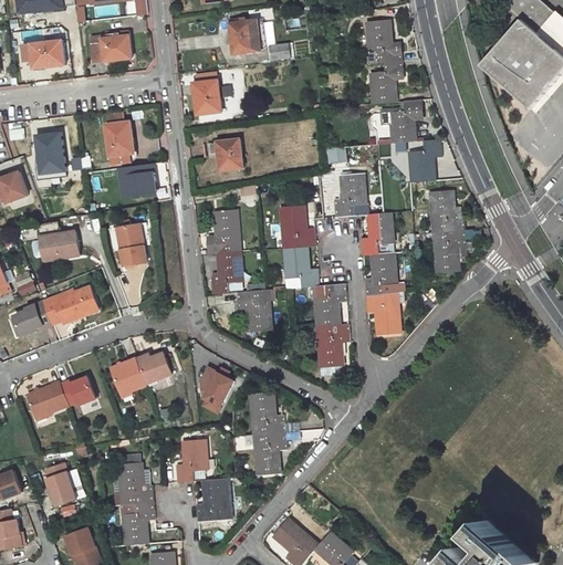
[(82,4),(120,0),(75,0),(76,10),(83,9),(82,4)]
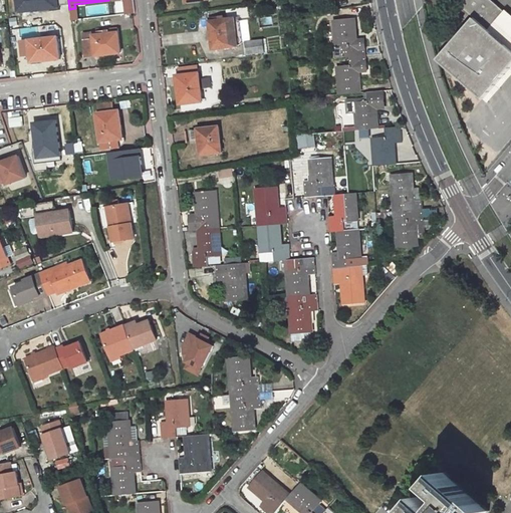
[(121,0),(123,12),(134,11),(132,0),(121,0)]
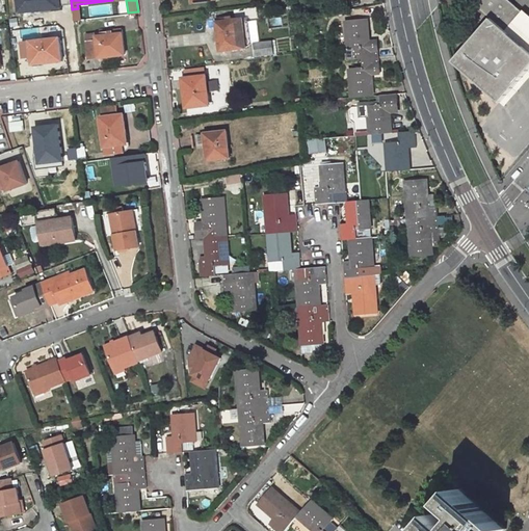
[(449,60),(497,104),(528,65),(528,55),(503,32),(518,15),(501,0),(464,0),(486,20),(481,25),(452,58),(449,60)]
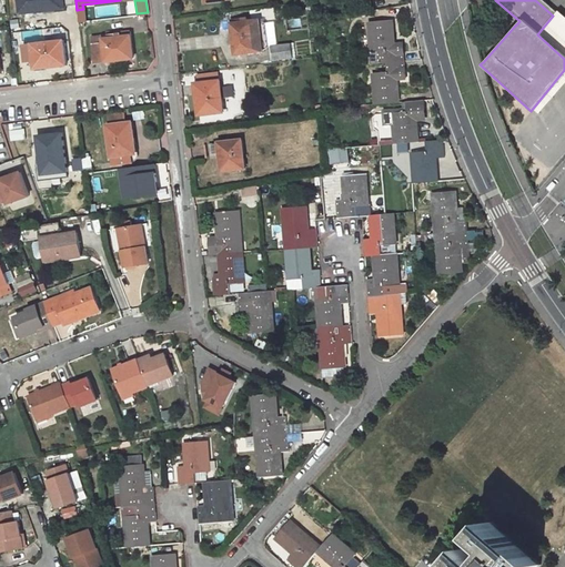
[(564,59),(564,70),(531,111),(535,115),(540,110),(564,80),(564,26),(553,16),(537,34),(564,59)]
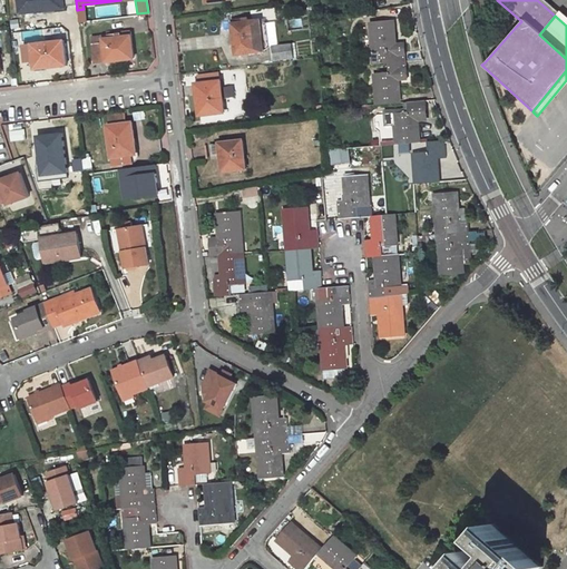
[(233,19),(237,56),(264,52),(263,49),(258,19),(248,20),(248,17),(233,19)]
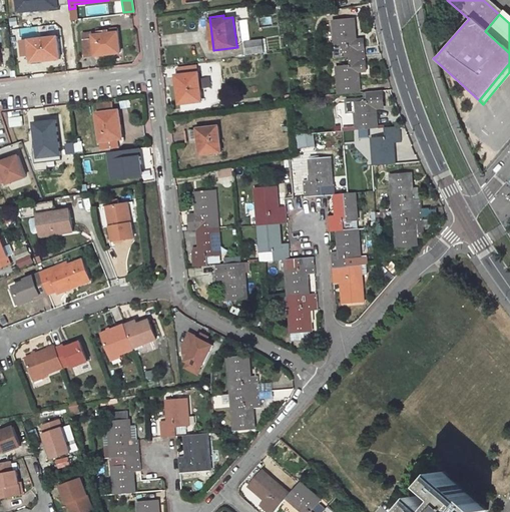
[(355,38),(354,18),(338,19),(333,19),(335,56),(348,55),(365,54),(364,38),(355,38)]
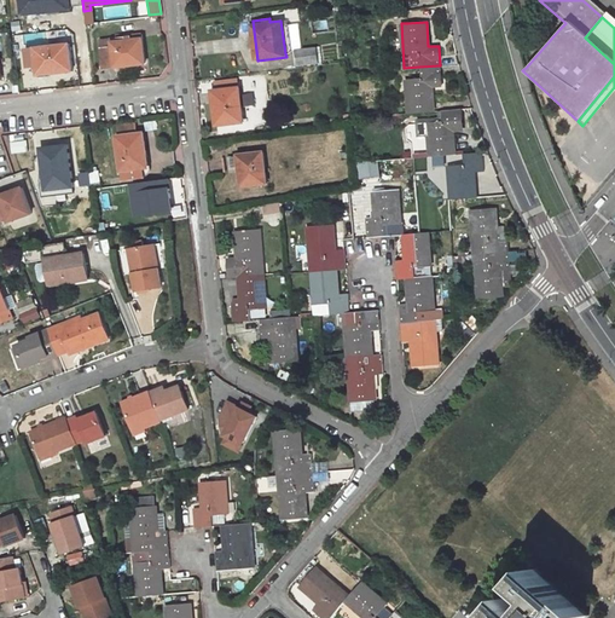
[(115,64),(129,62),(129,67),(145,64),(141,39),(131,40),(129,35),(99,39),(103,69),(115,67),(115,64)]
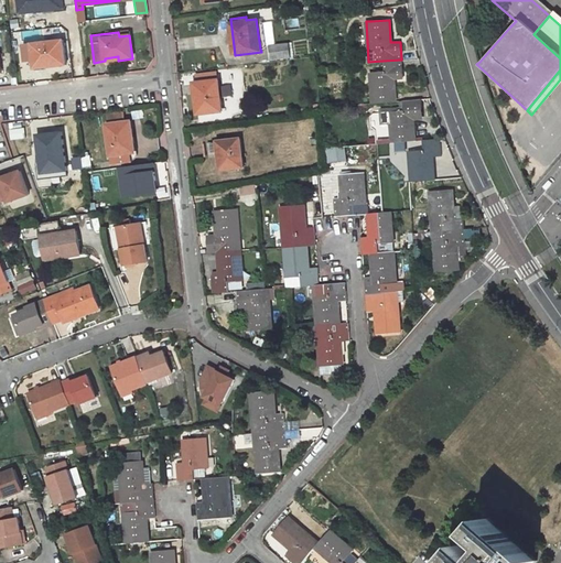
[(62,38),(29,42),(32,66),(65,62),(62,38)]
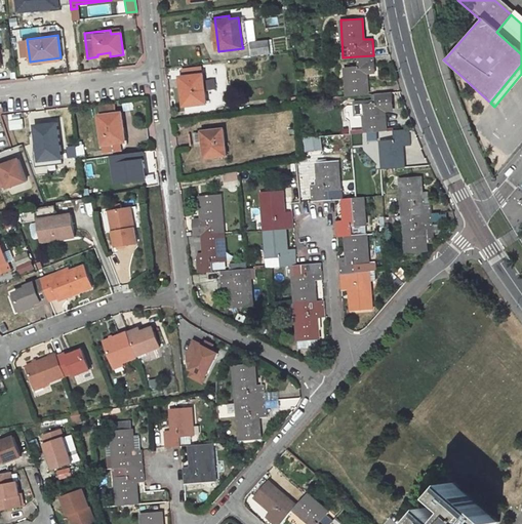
[(251,55),(270,52),(269,42),(250,44),(251,55)]
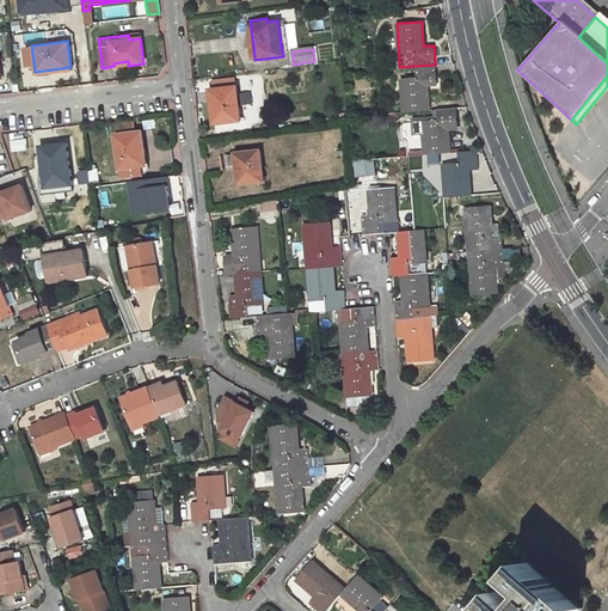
[(428,85),(435,85),(435,65),(415,66),(416,77),(401,77),(403,111),(429,109),(428,85)]
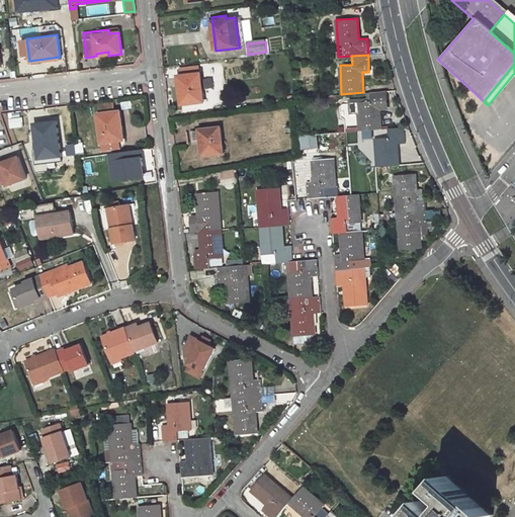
[(205,102),(201,76),(180,80),(184,105),(205,102)]
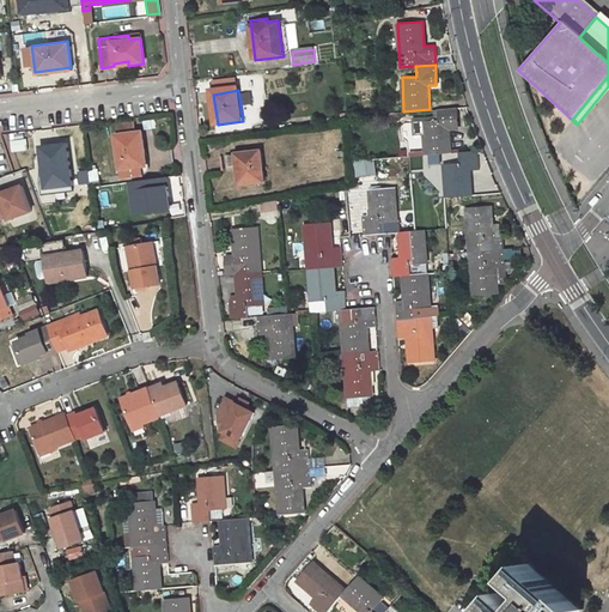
[(448,128),(455,127),(454,107),(437,108),(437,120),(421,120),(424,152),(424,155),(450,152),(448,128)]
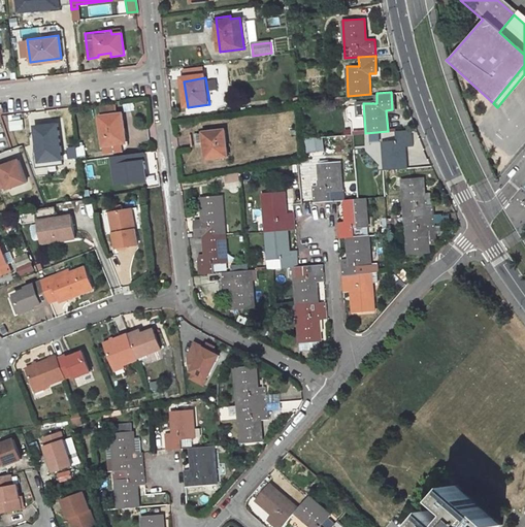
[(124,140),(121,114),(117,116),(98,118),(101,143),(102,151),(121,149),(120,141),(124,140)]
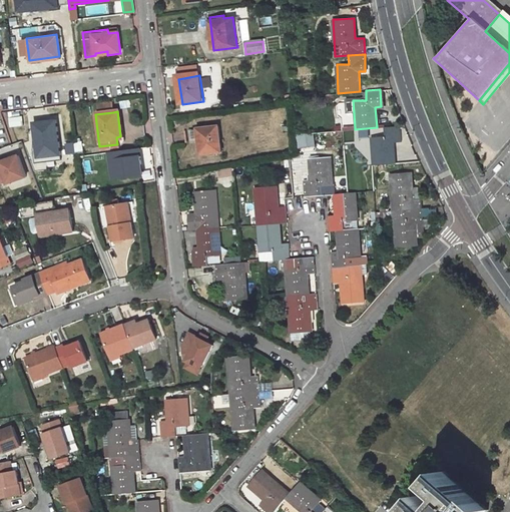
[(34,123),(36,139),(32,140),(35,163),(54,161),(55,160),(54,156),(58,155),(54,121),(34,123)]
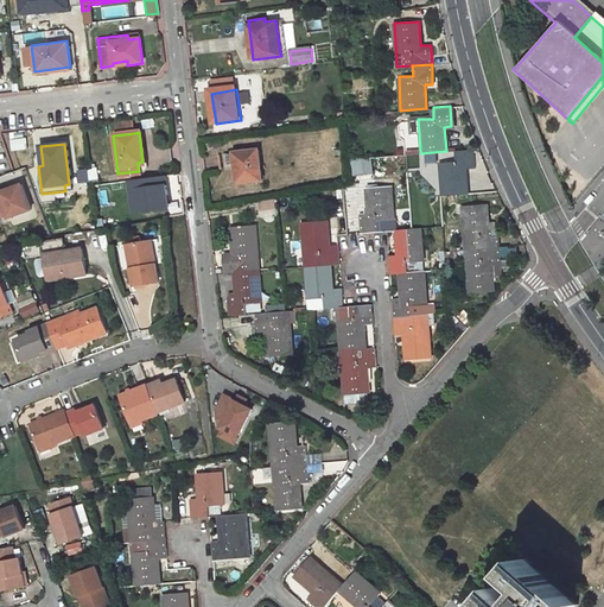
[(264,178),(260,146),(233,149),(234,166),(235,181),(264,178)]
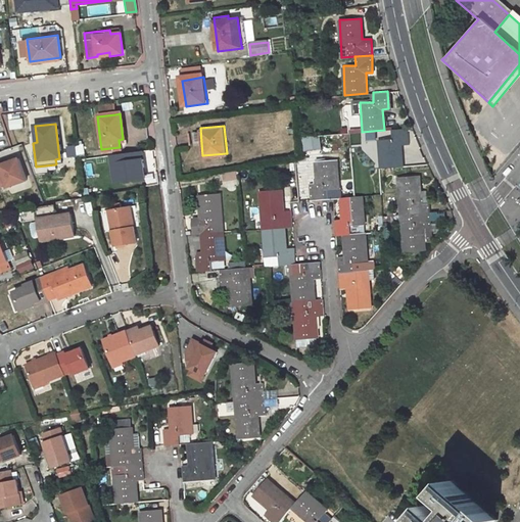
[(392,138),(379,139),(380,168),(402,167),(402,153),(400,145),(409,145),(408,130),(391,130),(392,138)]
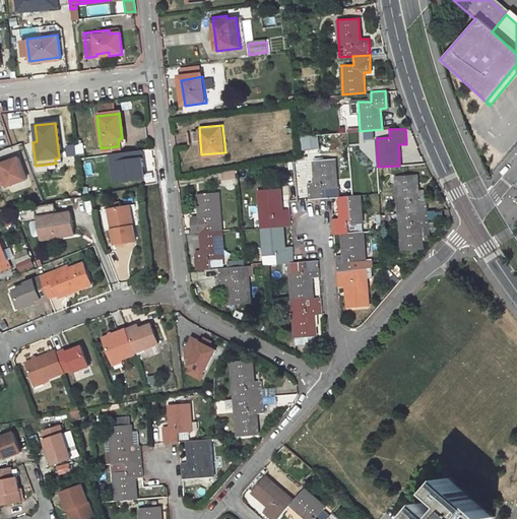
[(111,151),(113,180),(145,178),(143,149),(111,151)]
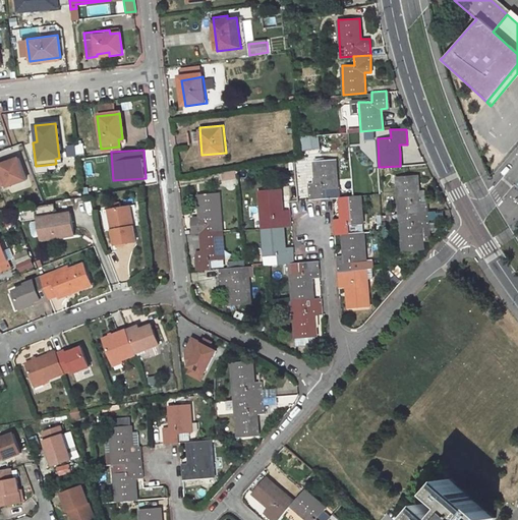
[(0,186),(27,178),(19,153),(0,159),(0,186)]
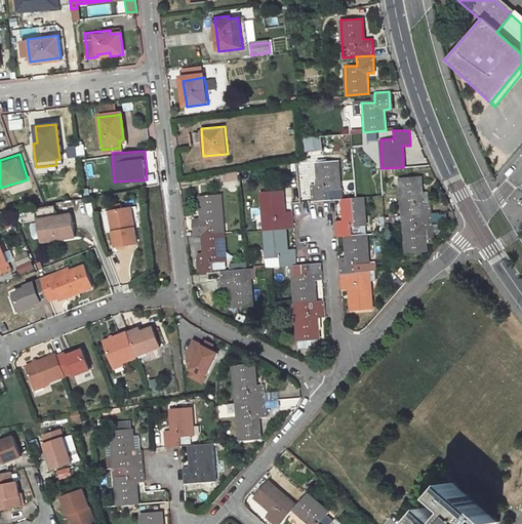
[(337,189),(335,160),(317,161),(318,184),(309,184),(310,199),(325,198),(324,189),(337,189)]
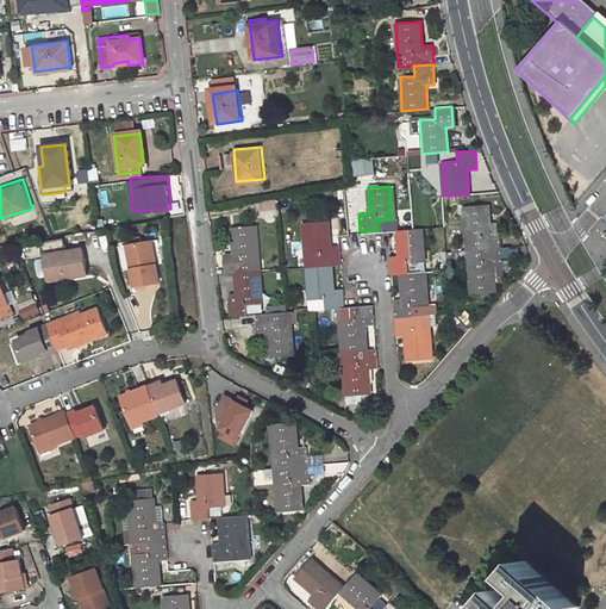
[(275,200),(260,203),(261,211),(276,209),(275,200)]
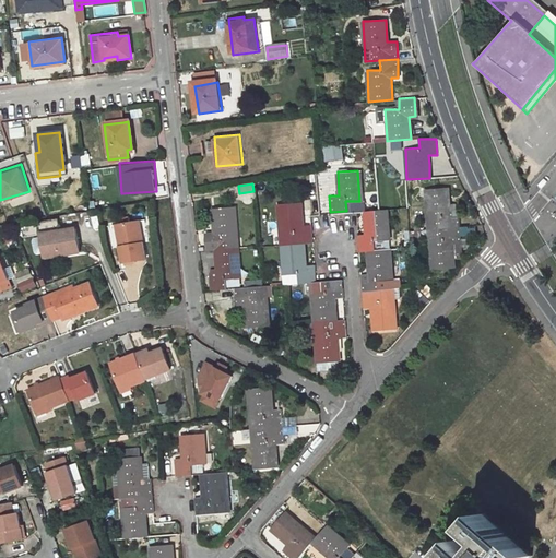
[(450,215),(448,192),(426,193),(428,234),(459,232),(458,215),(450,215)]
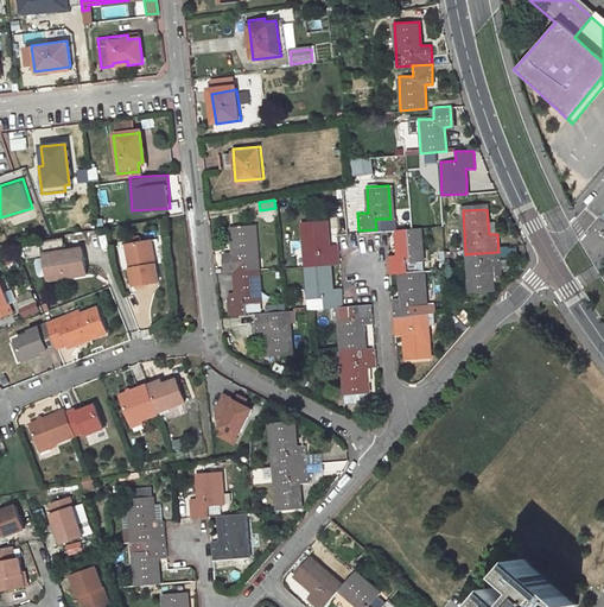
[(325,231),(325,220),(300,222),(302,239),(304,265),(328,264),(338,263),(337,244),(326,245),(325,231)]
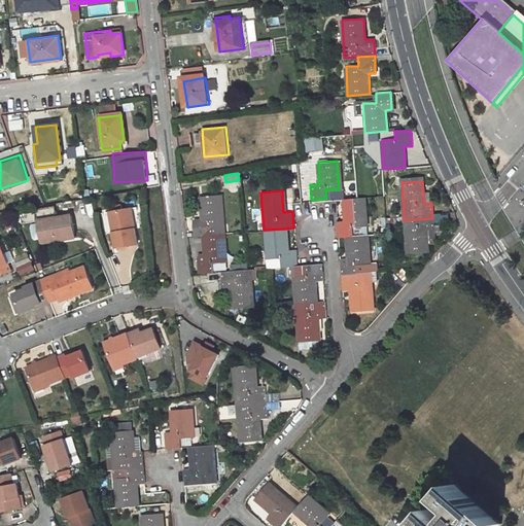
[(222,232),(219,195),(199,197),(200,211),(201,217),(193,218),(194,235),(203,234),(222,232)]
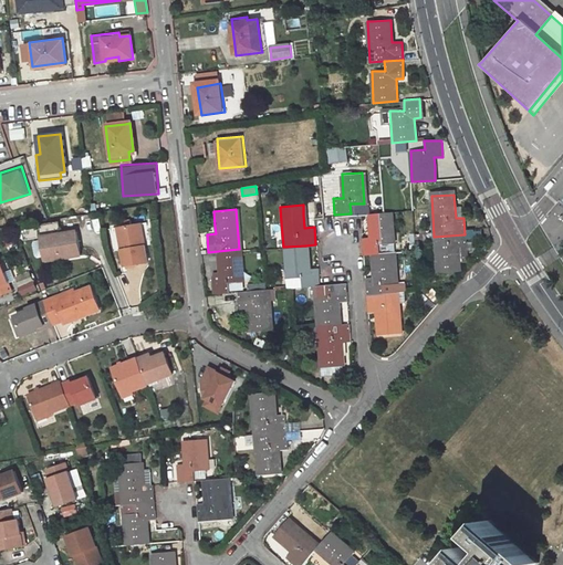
[(379,242),(392,242),(392,240),(389,211),(368,212),(369,236),(361,237),(362,254),(372,253),(379,252),(379,242)]
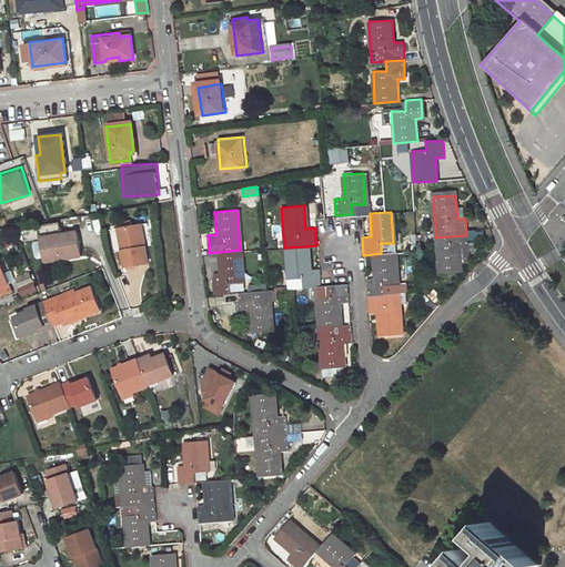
[(117,230),(121,251),(117,252),(120,269),(144,264),(135,225),(117,230)]
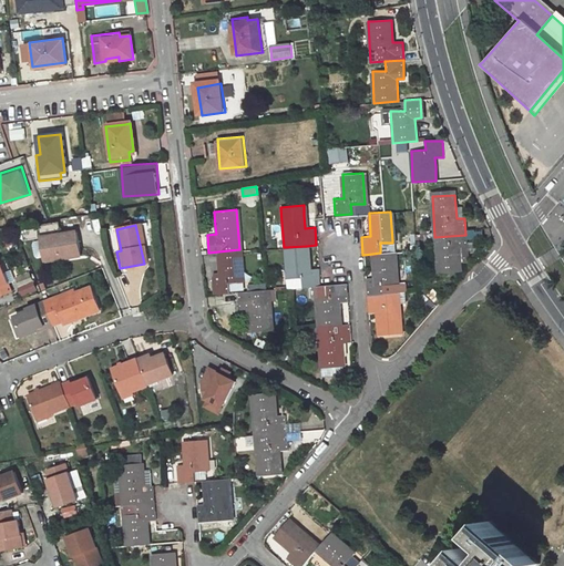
[(58,260),(78,257),(74,232),(39,237),(41,258),(57,255),(58,260)]
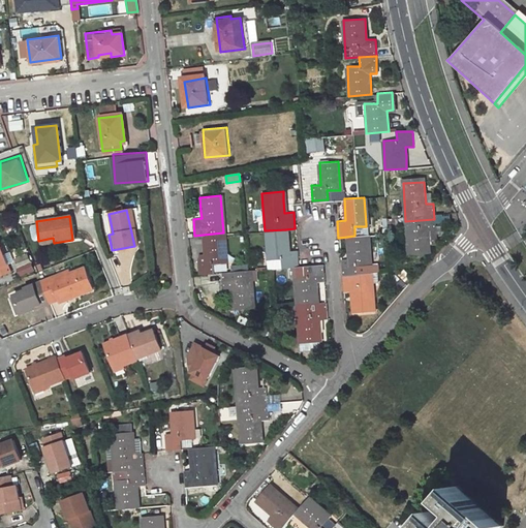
[(427,237),(435,235),(434,219),(405,221),(407,258),(428,256),(427,245),(427,237)]
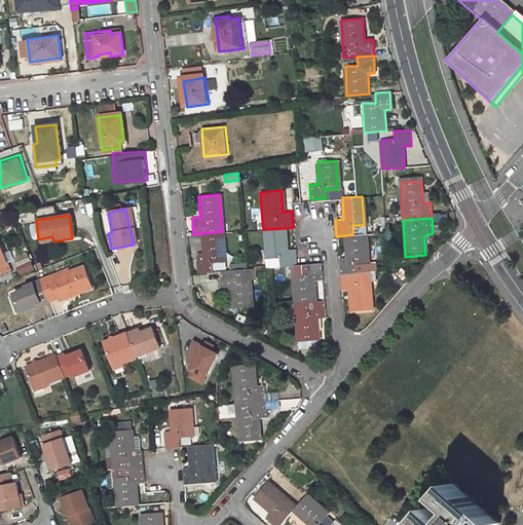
[(295,248),(286,249),(284,228),(263,229),(265,258),(281,257),(281,266),(291,266),(296,265),(295,248)]
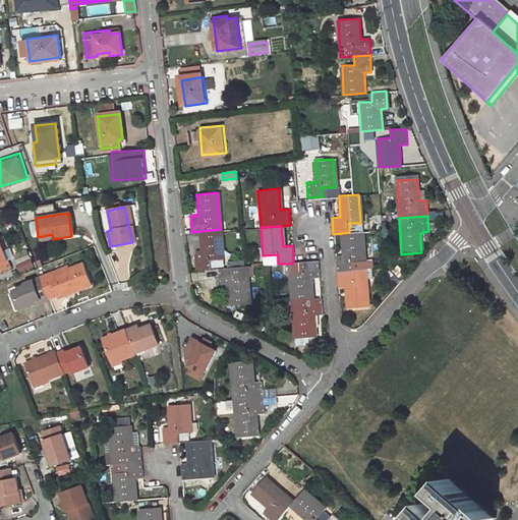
[(209,257),(222,256),(220,229),(200,231),(202,250),(194,250),(195,270),(210,269),(209,257)]
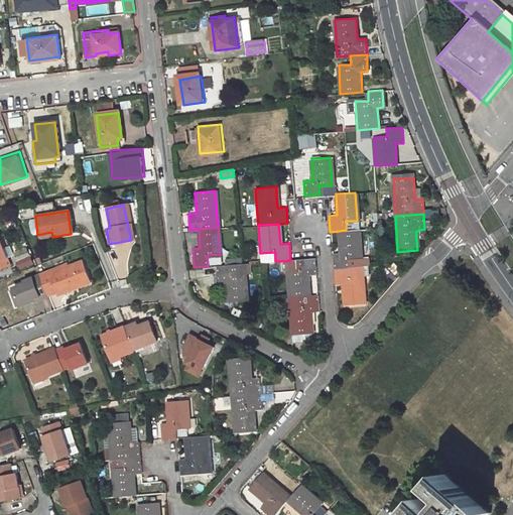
[(349,258),(360,257),(359,230),(346,230),(339,231),(340,252),(333,252),(333,268),(350,267),(349,258)]
